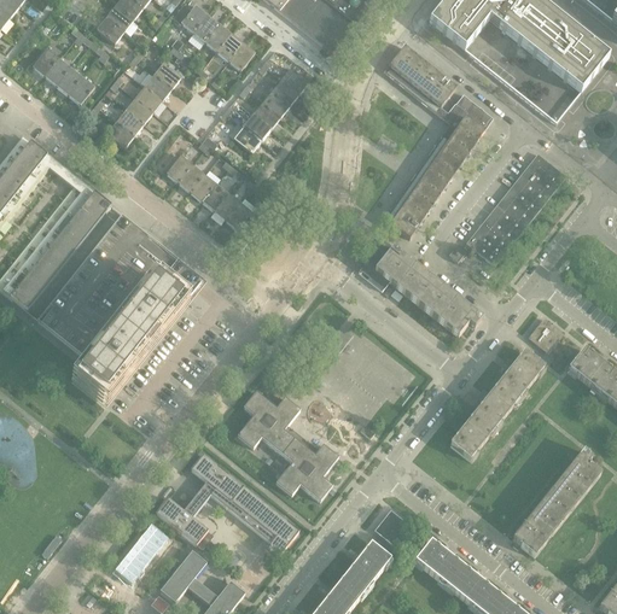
[(18,6),(11,0),(0,0),(0,11),(9,18),(18,6)]
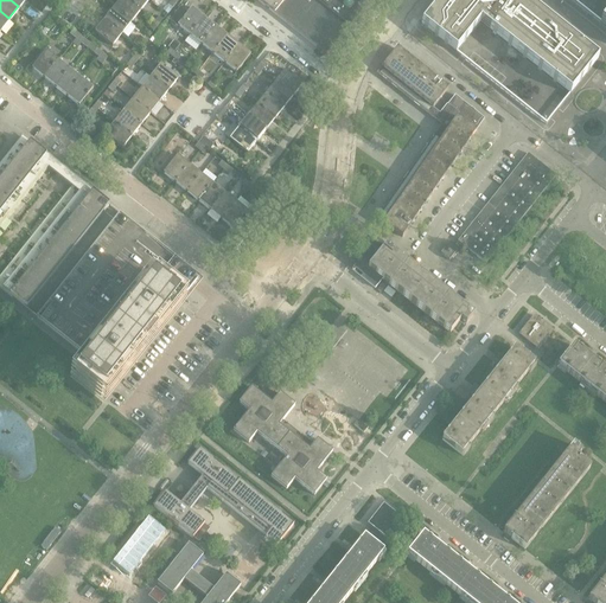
[(117,0),(113,6),(131,20),(140,8),(129,0),(117,0)]
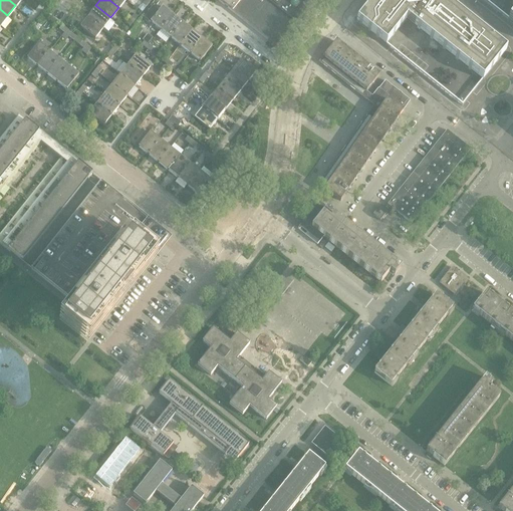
[(220,0),(275,44),(294,20),(268,0),(220,0)]
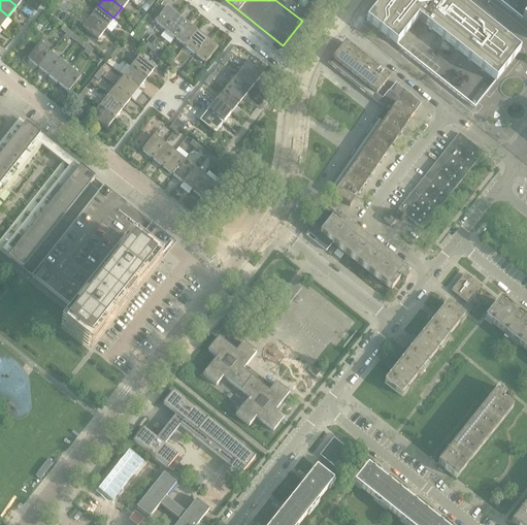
[(275,0),(302,21),(303,22),(320,0),(275,0)]
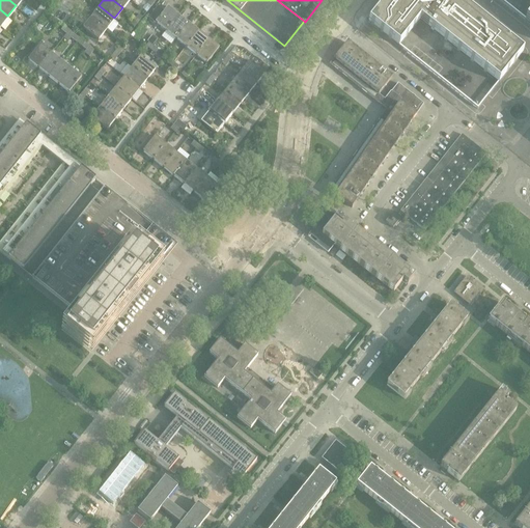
[(482,18),(459,0),(430,0),(429,2),(426,0),(383,0),(367,19),(397,44),(419,17),(498,80),(522,50),(482,18)]
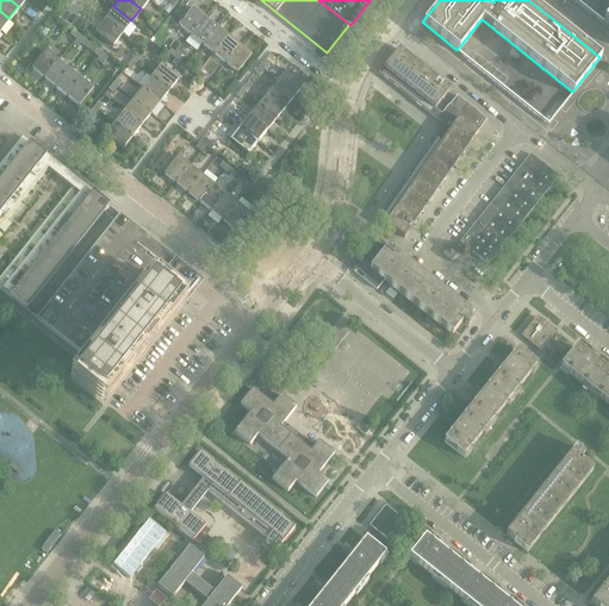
[(113,6),(104,18),(122,31),(131,20),(113,6)]
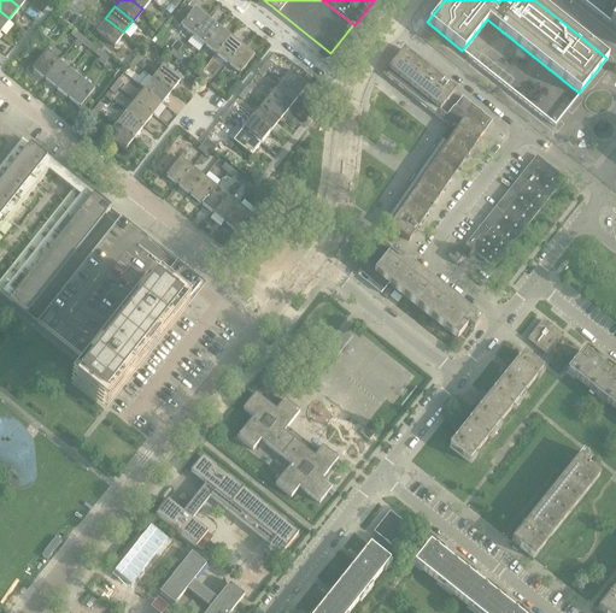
[(172,17),(180,24),(192,34),(206,16),(194,6),(189,12),(181,6),(172,17)]
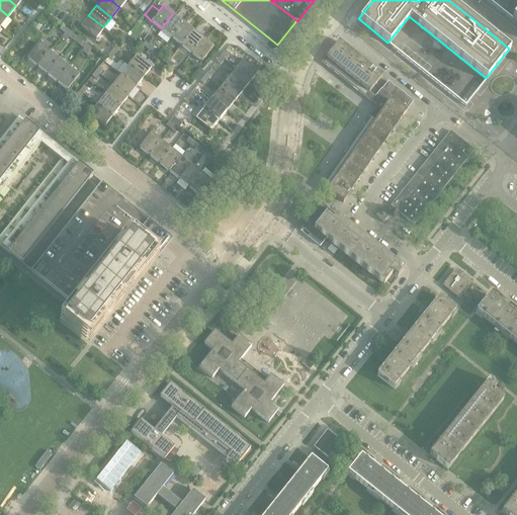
[(183,20),(173,13),(161,28),(171,35),(183,20)]
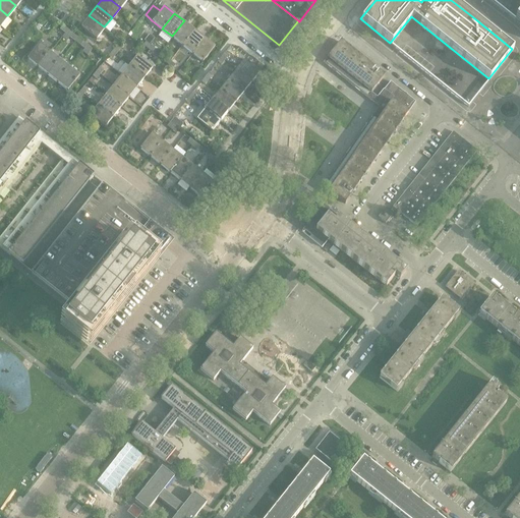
[(96,37),(104,26),(89,15),(80,25),(96,37)]
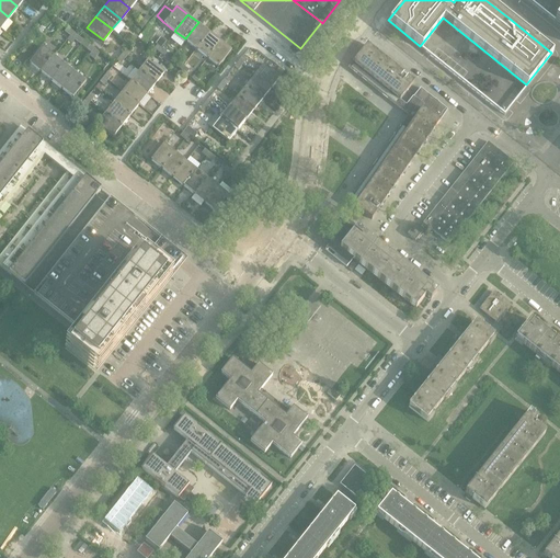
[(208,31),(198,22),(185,38),(196,47),(208,31)]
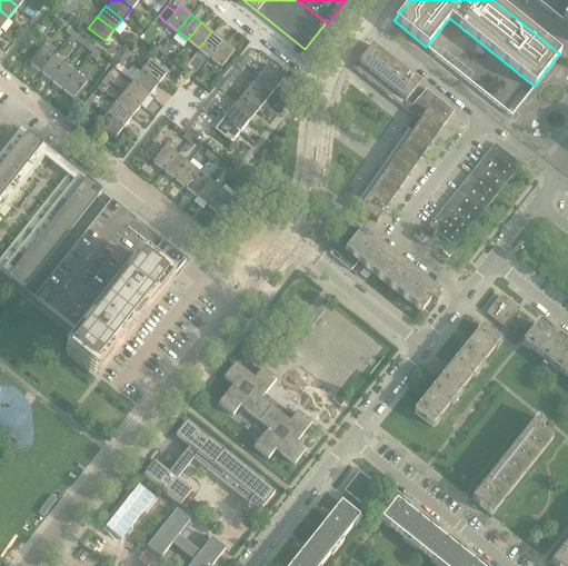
[(130,42),(136,36),(129,31),(125,38),(127,40),(130,42)]
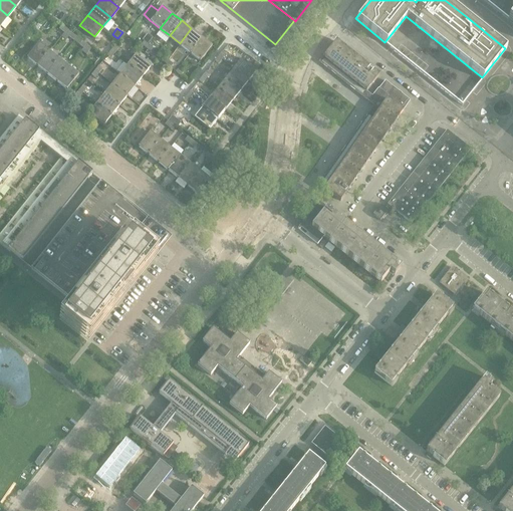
[(201,36),(191,28),(180,43),(189,51),(201,36)]
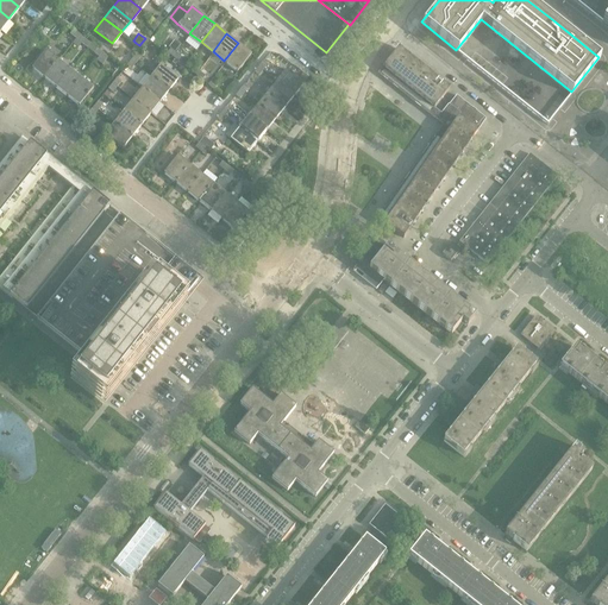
[(250,52),(238,43),(224,61),(236,70),(250,52)]
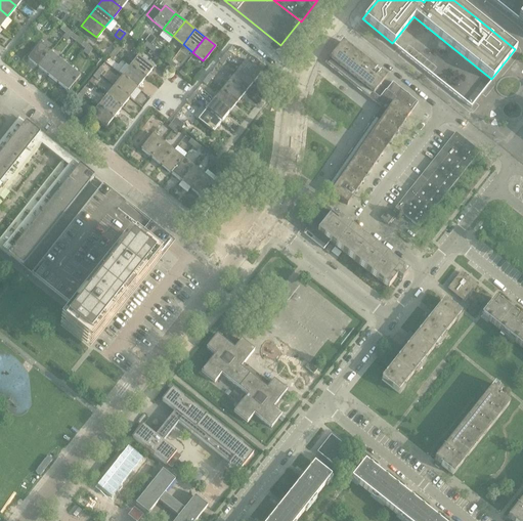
[(342,40),(336,48),(329,56),(338,63),(350,47),(344,42),(342,40)]
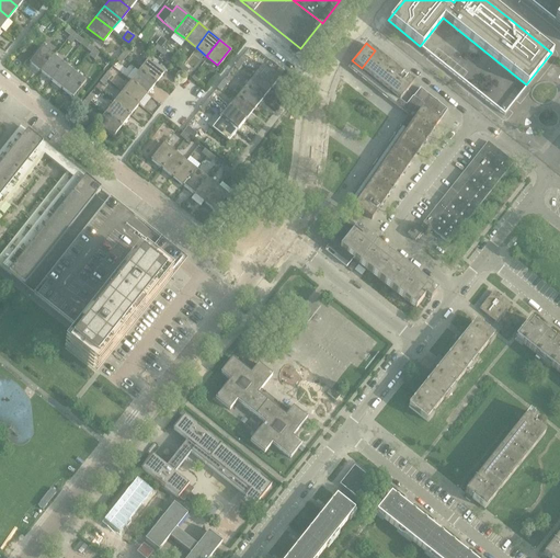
[(42,45),(29,61),(40,70),(53,54),(42,45)]
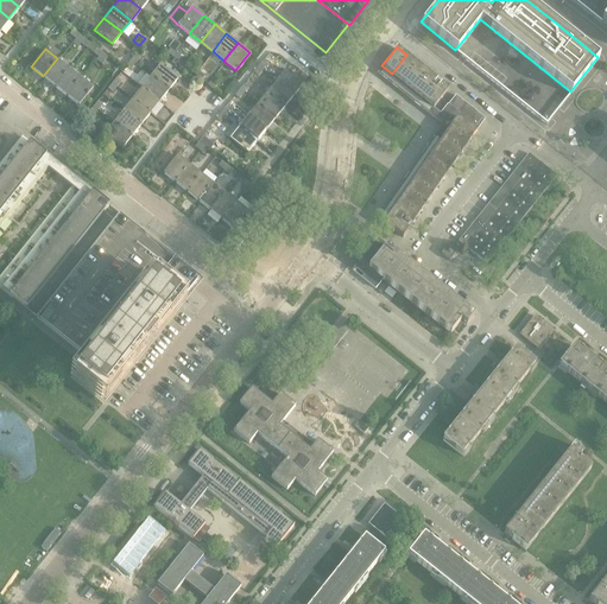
[(406,55),(392,74),(402,81),(417,63),(406,55)]
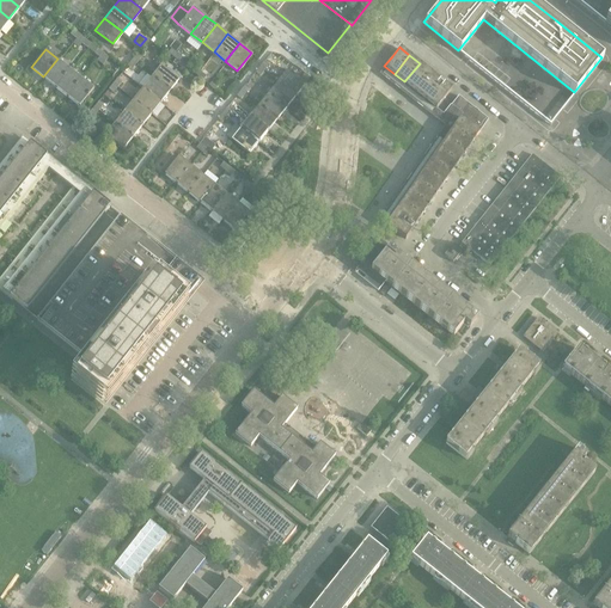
[(57,59),(43,77),(55,85),(69,68),(57,59)]
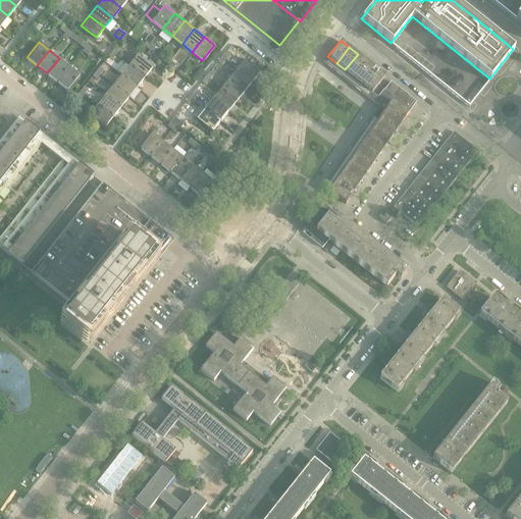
[(138,53),(129,63),(145,75),(153,65),(138,53)]
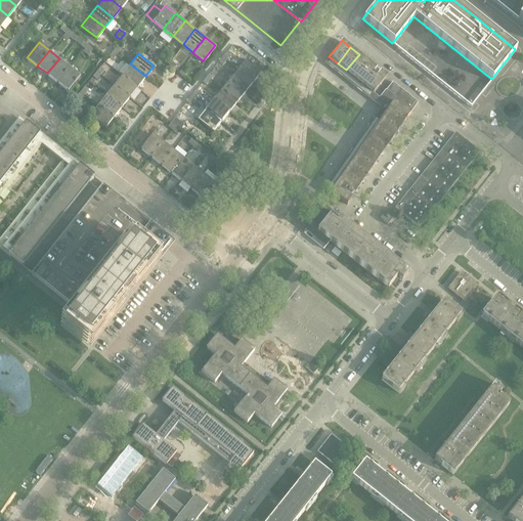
[(359,54),(346,70),(355,77),(367,60),(359,54)]
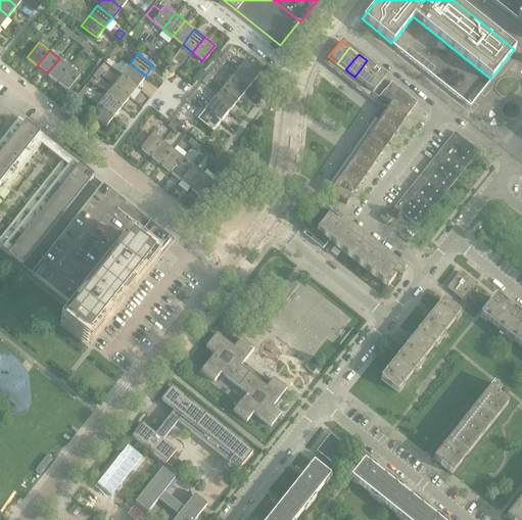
[(245,57),(237,67),(252,80),(261,69),(245,57)]
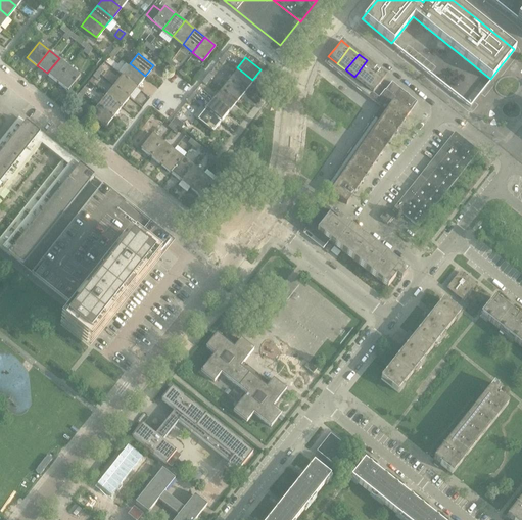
[(59,58),(47,73),(57,81),(68,65),(59,58)]
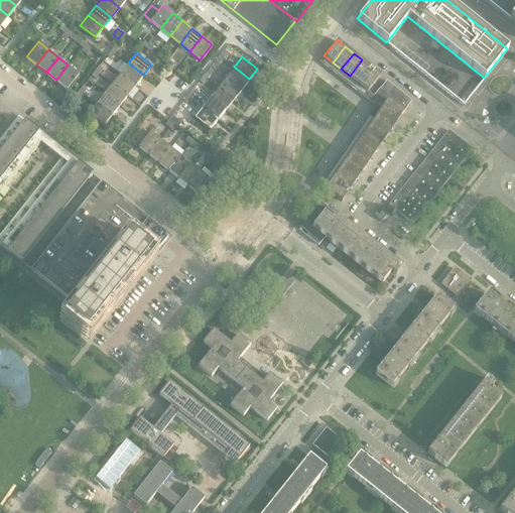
[(362,59),(350,76),(358,83),(371,67),(362,59)]
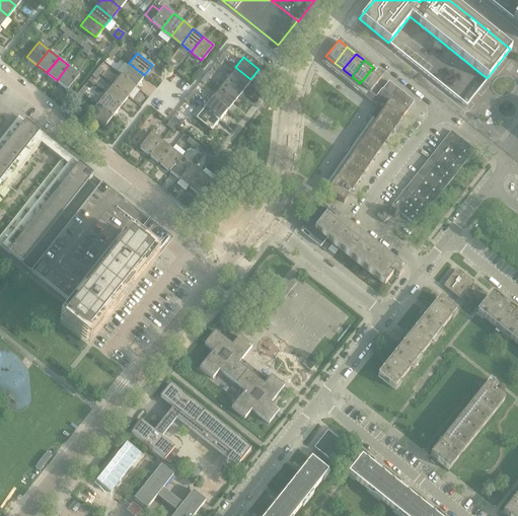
[(144,75),(129,63),(121,73),(136,85),(144,75)]
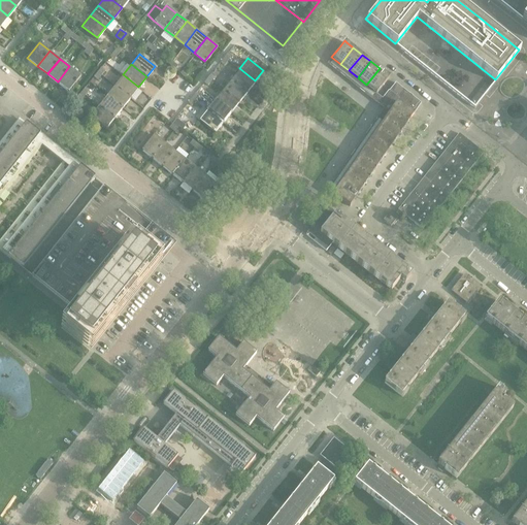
[(69,66),(58,81),(68,90),(79,74),(69,66)]
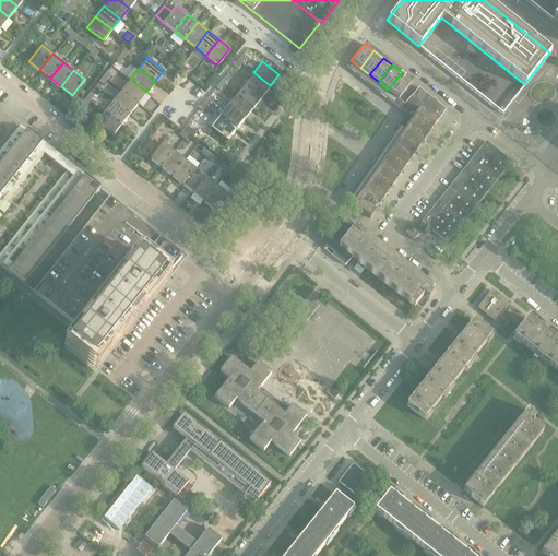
[(270,85),(253,72),(245,83),(261,96),(270,85)]
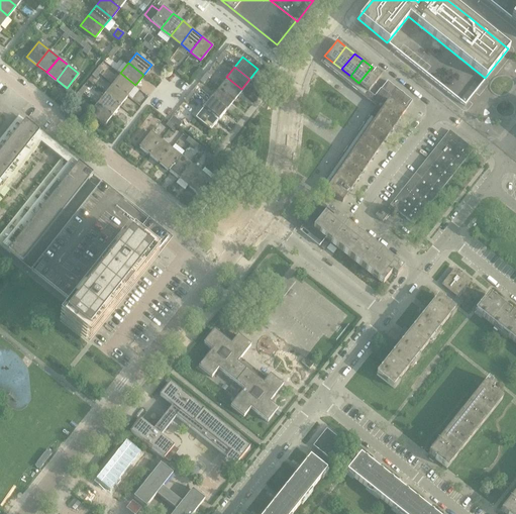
[(372,67),(358,83),(368,90),(380,74),(372,67)]
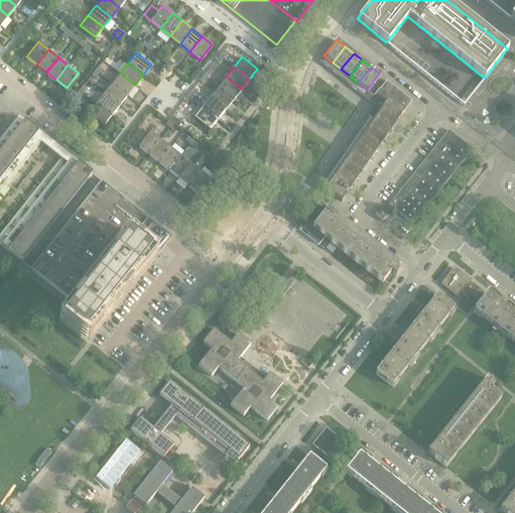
[(135,85),(120,73),(112,83),(127,94),(135,85)]
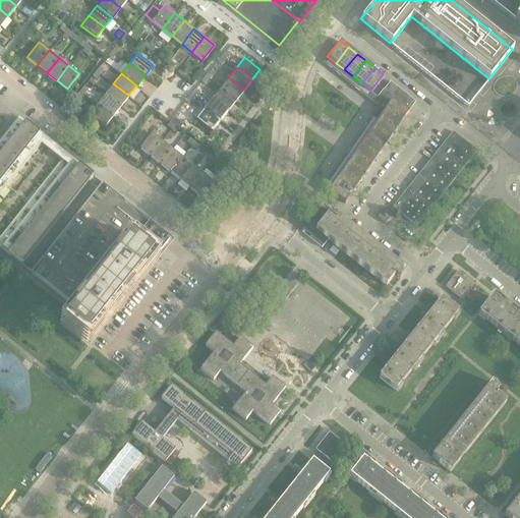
[(243,90),(228,77),(220,88),(235,100),(243,90)]
